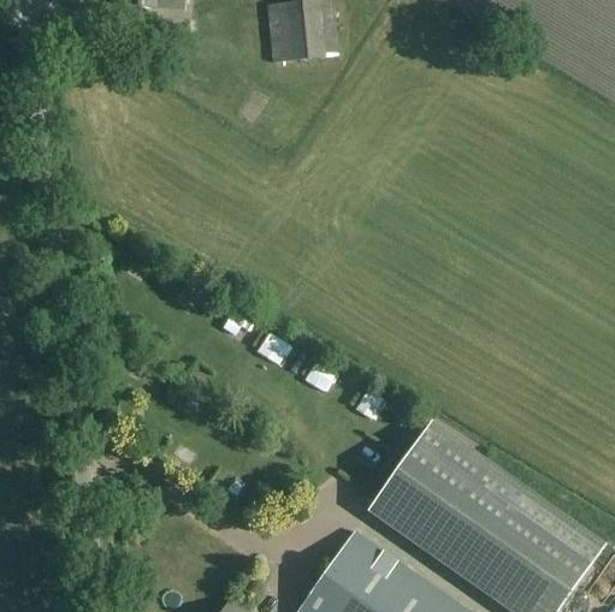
[(271,60),(338,54),(335,0),(318,0),(267,4),(271,60)]
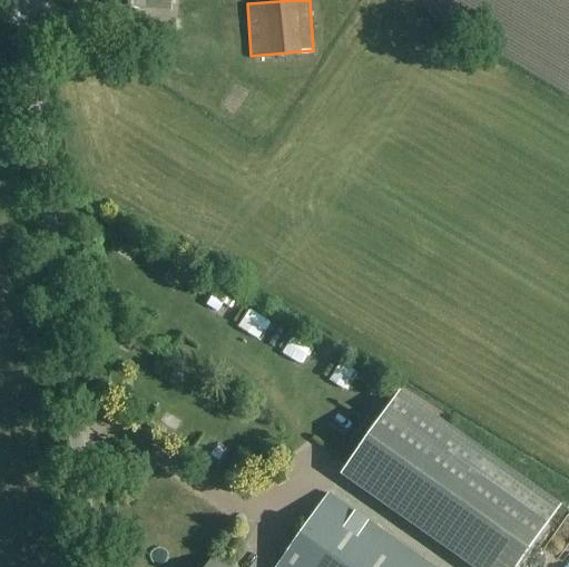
[(205,286),(197,305),(223,315),(231,296),(205,286)]
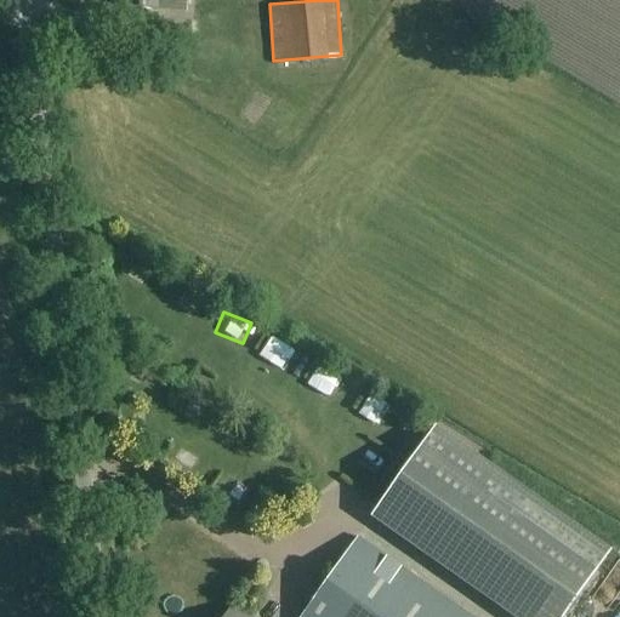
[(269,369),(286,347),(266,332),(250,353),(269,369)]
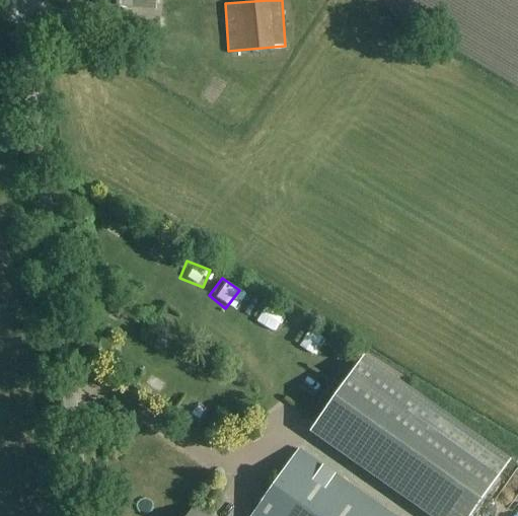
[(266,302),(250,317),(264,332),(279,316),(266,302)]
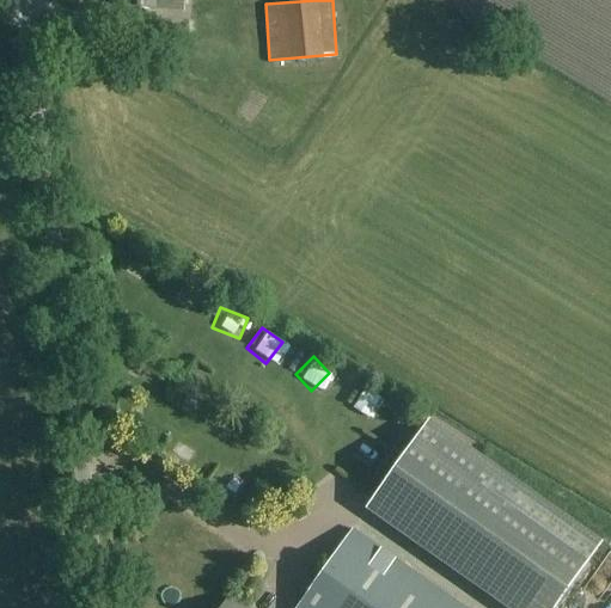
[(135,386),(142,398),(158,388),(151,375),(135,386)]
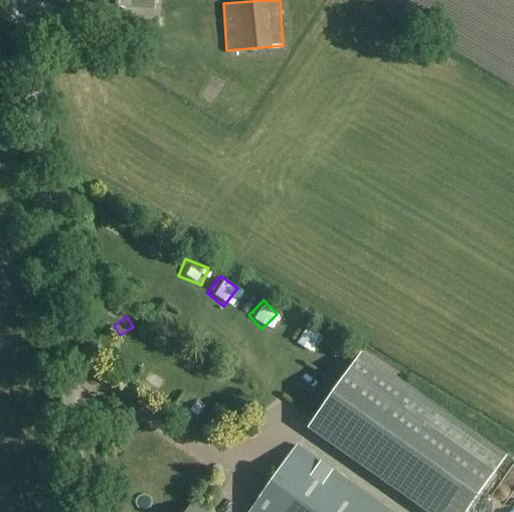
[(298,325),(291,347),(312,354),(319,332),(298,325)]
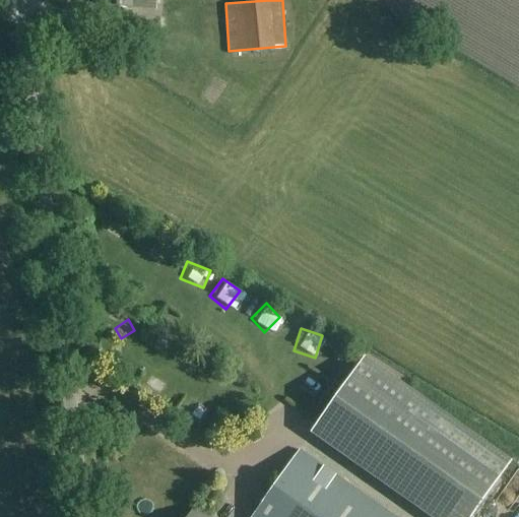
[(431,516),(467,516),(510,457),(365,354),(311,432),(431,516)]
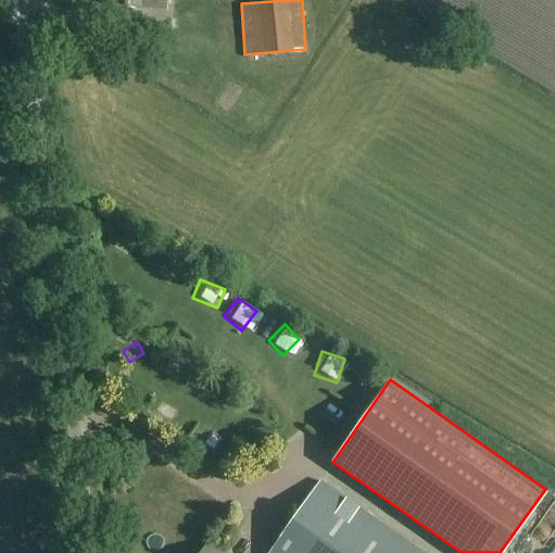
[(427,552),(319,479),(267,552),(224,552),(207,540),(198,552),(427,552)]
